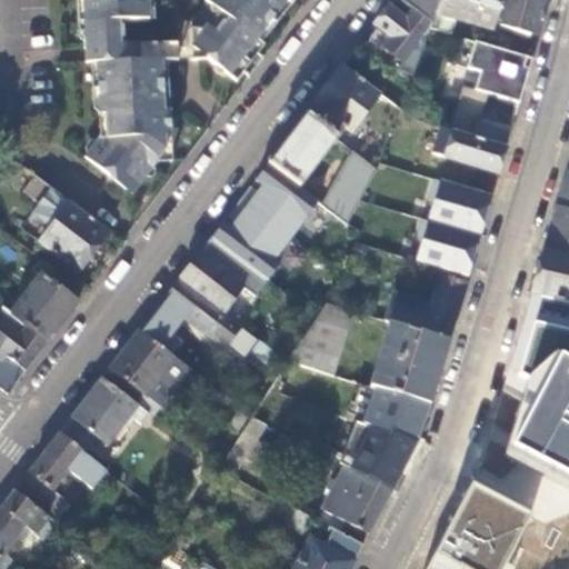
[(83,0),(86,50),(98,50),(100,116),(107,115),(108,139),(101,139),(87,158),(135,193),(168,151),(168,136),(173,136),(172,110),(167,110),(163,61),(128,62),(128,60),(117,60),(113,22),(150,20),(148,0),(83,0)]
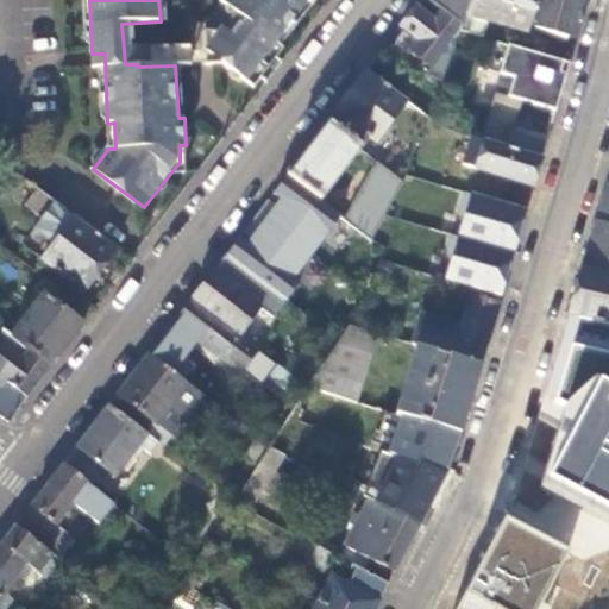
[(219,0),(219,1),(220,4),(203,26),(205,66),(223,64),(253,87),(283,49),(275,43),(307,1),(313,5),(316,0),(219,0)]
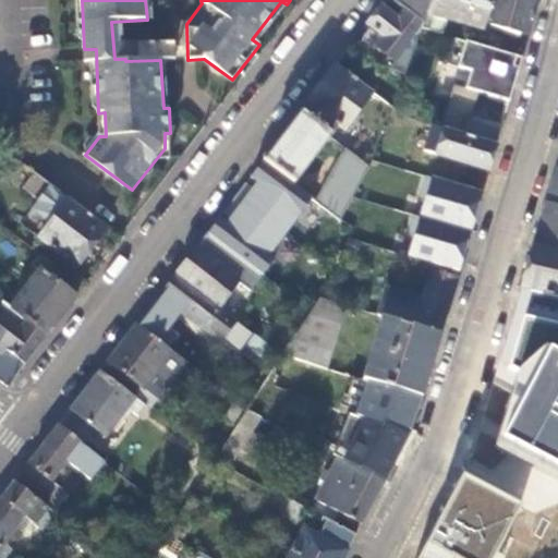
[(395,0),(405,8),(397,19),(380,5),(366,24),(383,37),(376,47),(393,61),(387,71),(403,76),(421,27),(429,0),(395,0)]
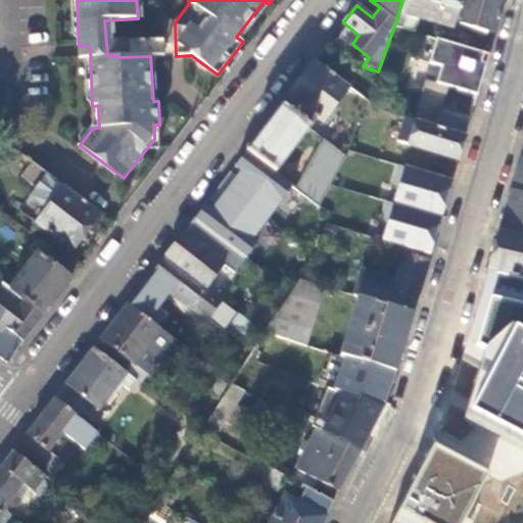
[(454,21),(460,0),(402,0),(394,26),(418,34),(423,18),(453,27),(454,21)]
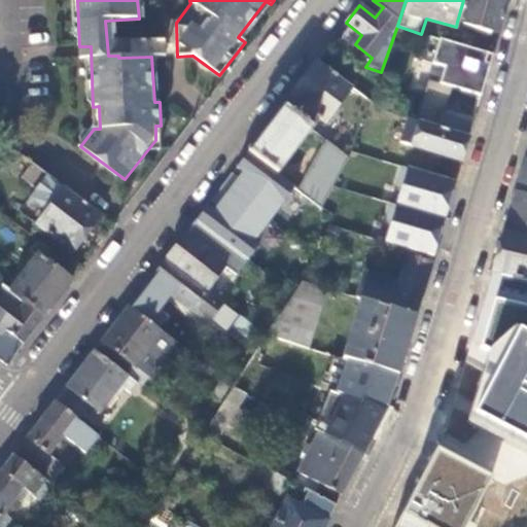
[(491,36),(497,38),(506,5),(501,0),(463,0),(457,22),(492,32),(491,36)]
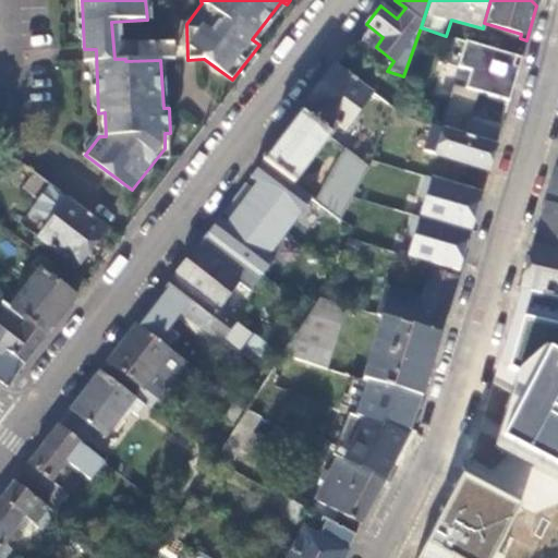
[(478,93),(509,101),(517,76),(518,70),(512,68),(516,58),(455,38),(448,63),(471,70),(465,86),(453,83),(439,129),(460,134),(464,116),(472,117),(478,93)]
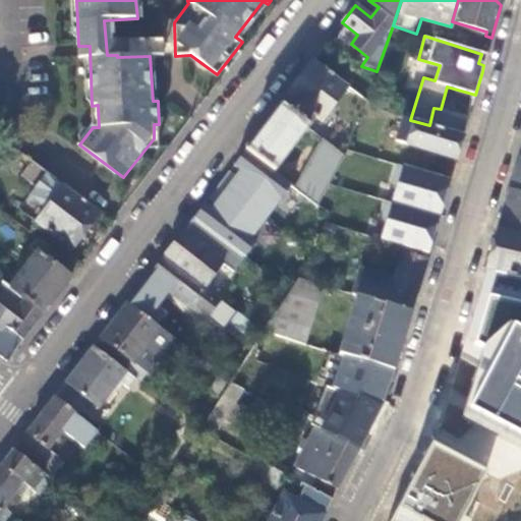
[(347,87),(313,61),(296,82),(287,95),(298,104),(291,113),(307,126),(315,117),(321,121),(347,87)]
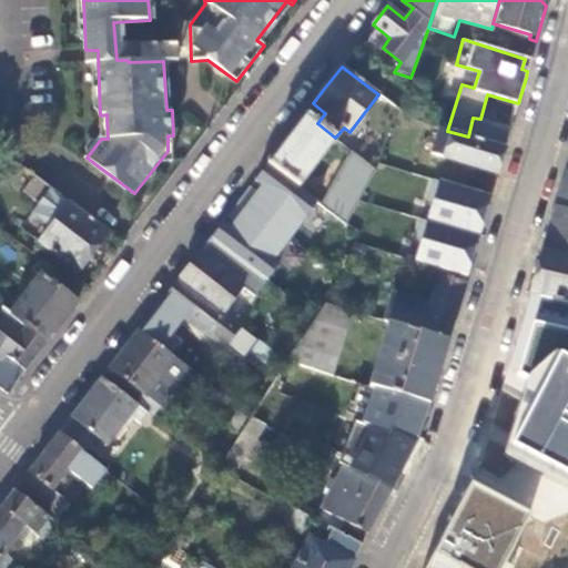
[(317,123),(305,114),(283,143),(267,164),(298,186),(335,138),(317,123)]
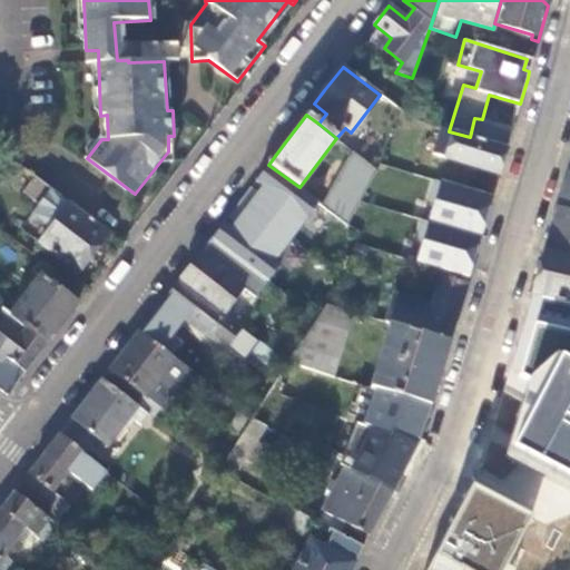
[(444,159),(499,176),(507,148),(470,137),(449,131),(441,128),(435,146),(448,149),(444,159)]
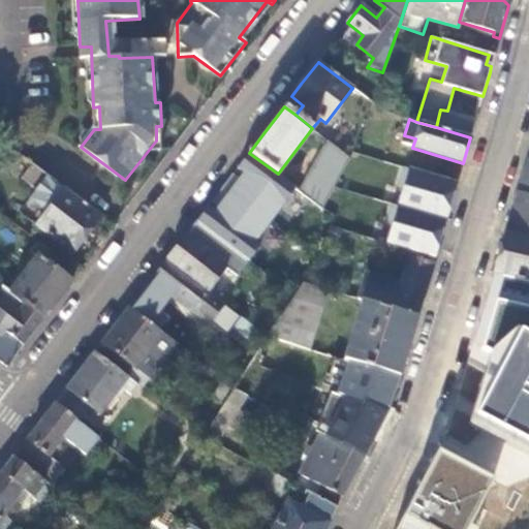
[(322,208),(330,194),(349,158),(328,141),(300,190),(322,208)]
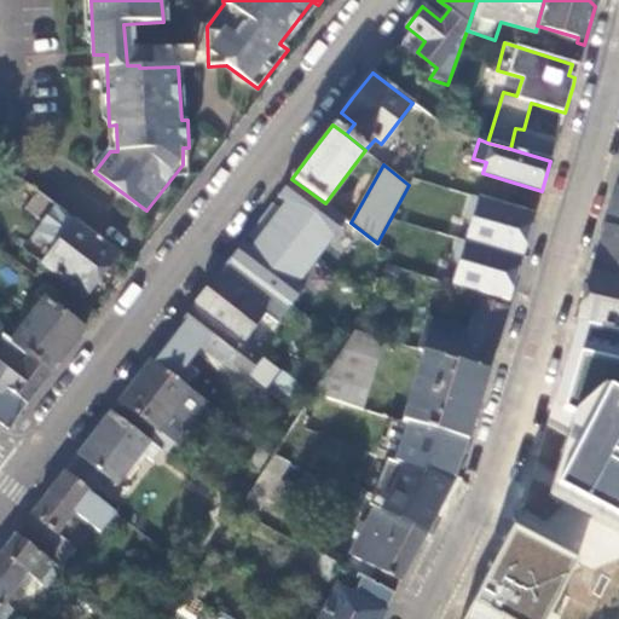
[(261,219),(316,260),(346,220),(325,203),(291,179),(278,197),(285,202),(281,209),(273,203),(261,219)]
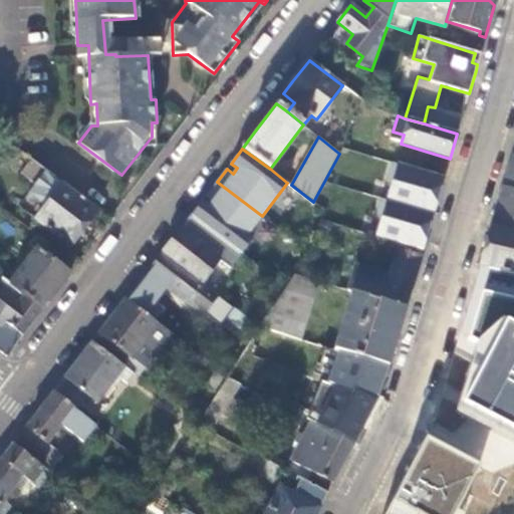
[(513,152),(504,186),(513,188),(513,152)]
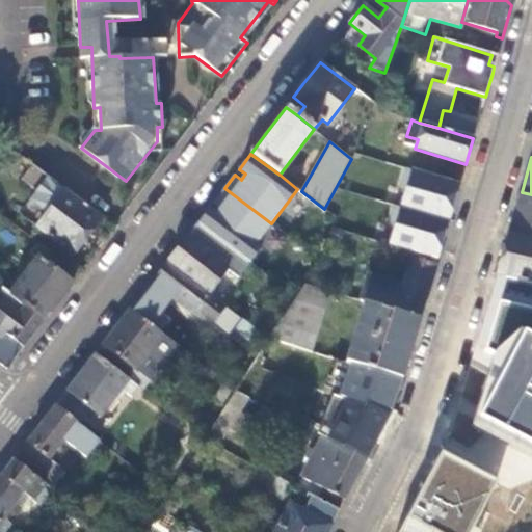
[(73,255),(103,217),(32,164),(21,180),(37,192),(21,215),(73,255)]
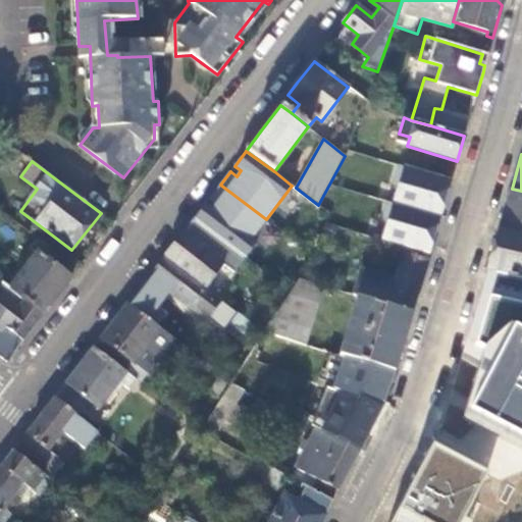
[(398,186),(393,203),(439,217),(446,197),(451,180),(399,165),(393,185),(398,186)]
